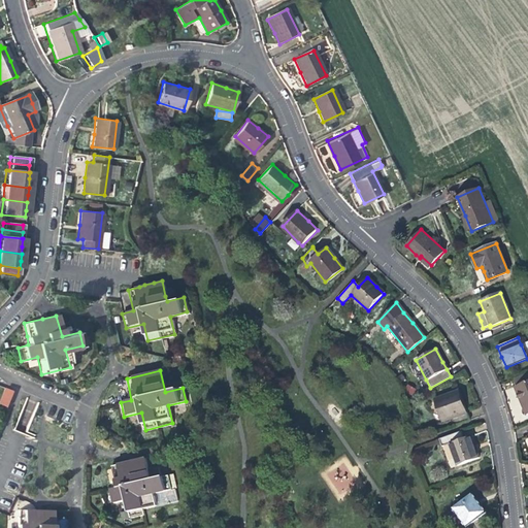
[(527,372),(514,380),(517,386),(514,388),(520,403),(526,416),(527,415),(527,372)]
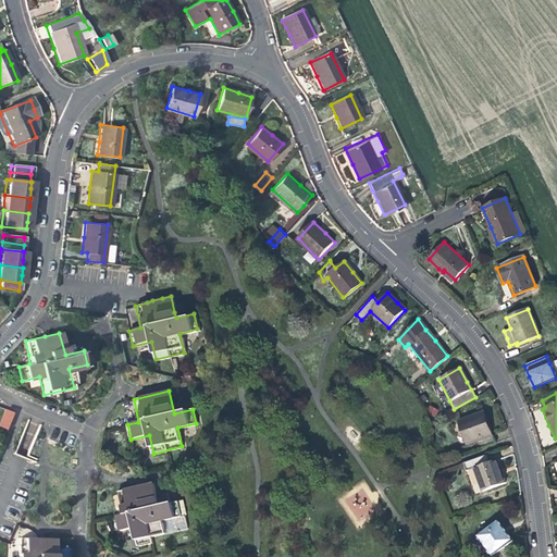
[(0,421),(0,425),(9,430),(15,412),(5,409),(0,421)]
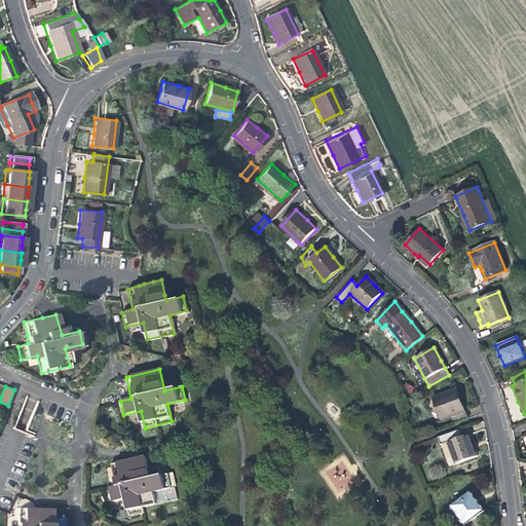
[(440,419),(450,416),(453,423),(467,418),(461,402),(456,389),(431,399),(440,419)]
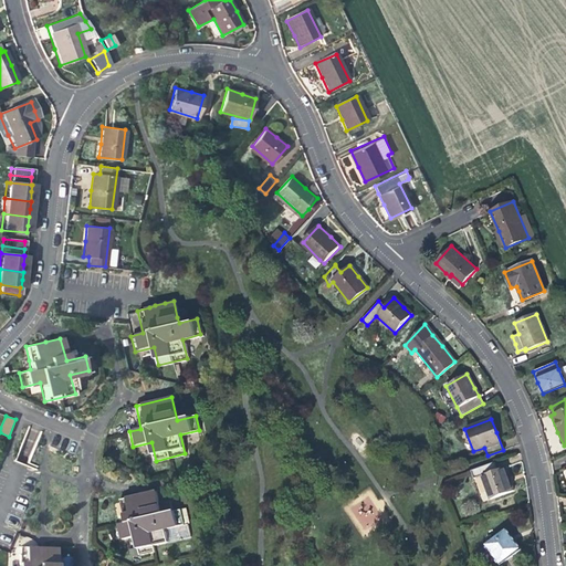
[(473,478),(481,475),(490,498),(512,489),(509,478),(504,467),(496,469),(493,461),(470,470),(473,478)]
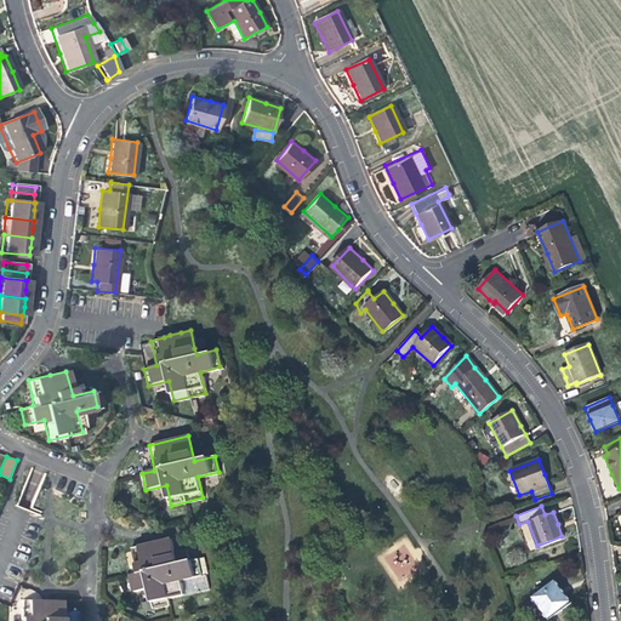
[(198,557),(189,559),(178,563),(175,550),(171,537),(152,542),(147,543),(132,548),(138,573),(131,574),(136,591),(148,587),(154,608),(170,604),(169,597),(186,593),(182,579),(203,574),(198,557)]
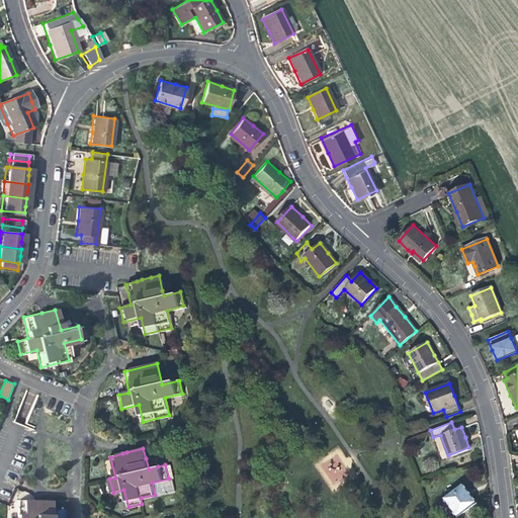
[(155,456),(146,458),(149,469),(158,466),(155,456)]
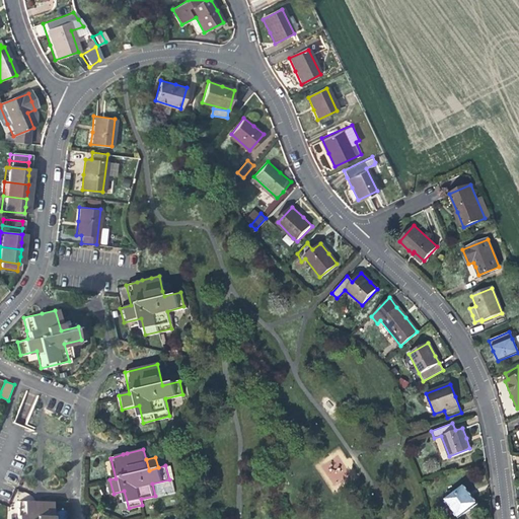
[(322,464),(329,484),(347,476),(340,457),(322,464)]
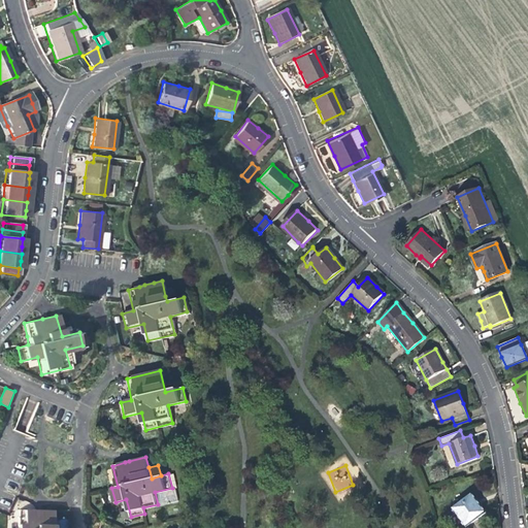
[(452,507),(466,525),(484,510),(477,502),(470,493),(452,507)]
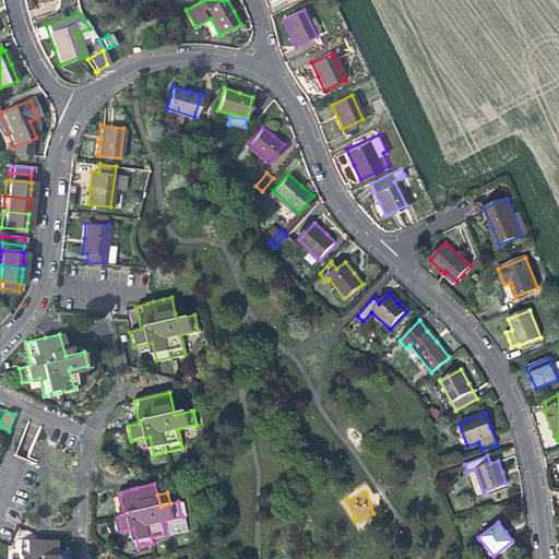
[(19,558),(55,558),(56,540),(43,539),(20,539),(19,558)]
